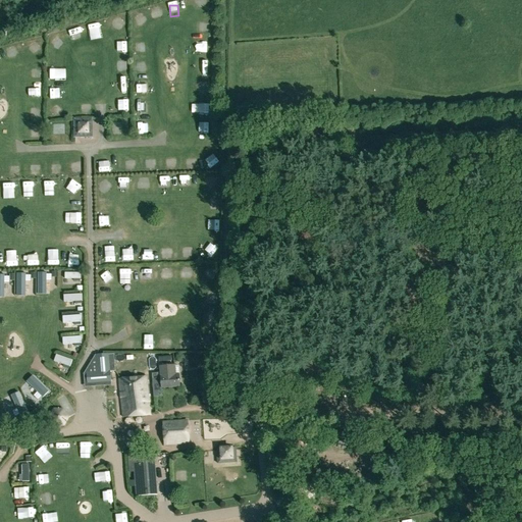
[(153,25),(161,23),(158,9),(150,11),(153,25)]
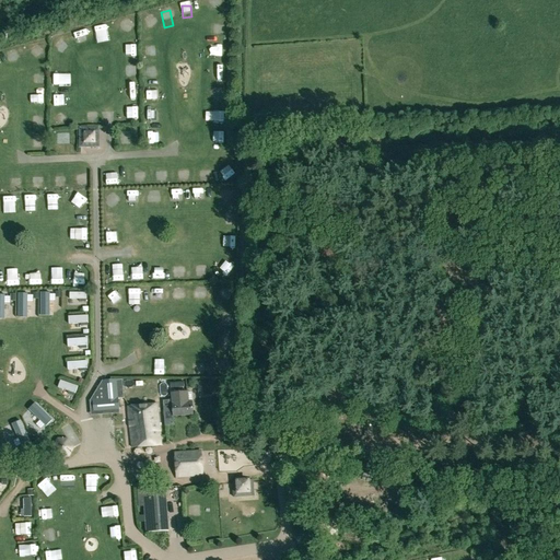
[(212,42),(225,41),(224,24),(216,25),(216,30),(212,31),(212,42)]
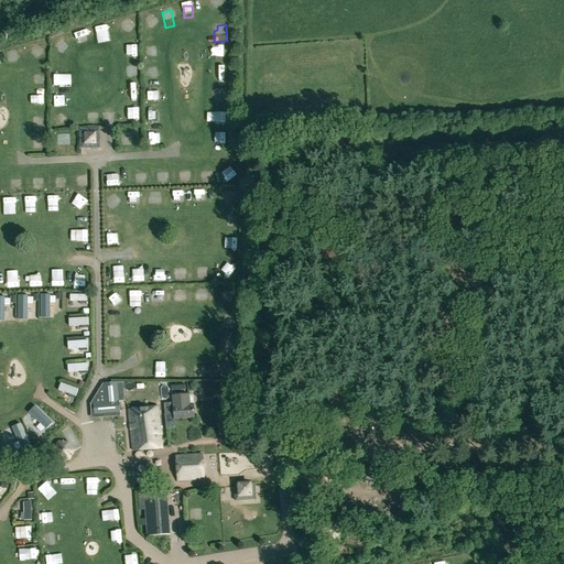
[(52,47),(58,56),(66,52),(60,42),(52,47)]
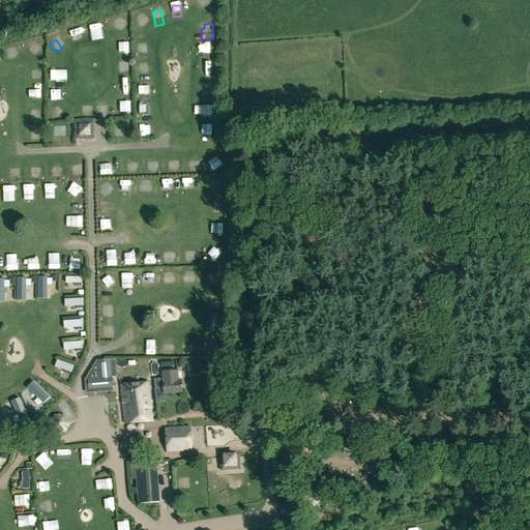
[(212,45),(203,45),(203,57),(213,57),(212,45)]
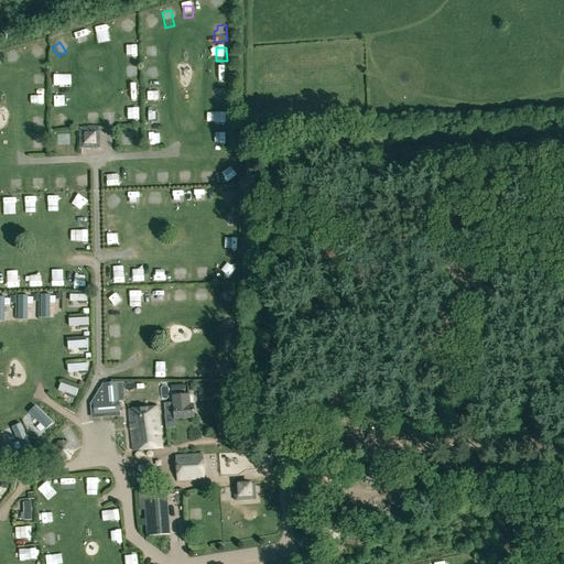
[(138,68),(128,68),(127,83),(138,83),(138,68)]
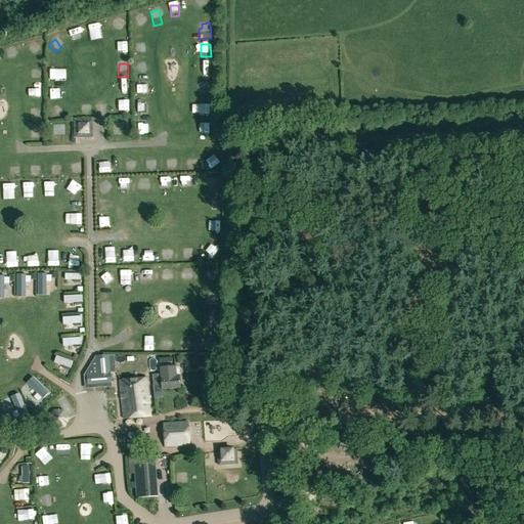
[(211,66),(202,66),(202,78),(211,78),(211,66)]
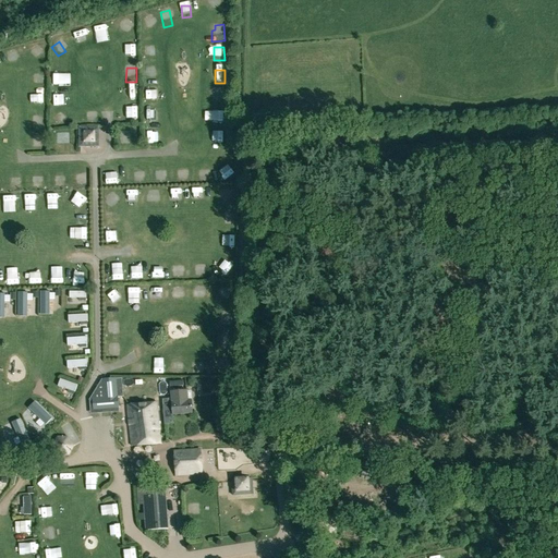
[(137,89),(125,88),(125,102),(136,104),(137,89)]
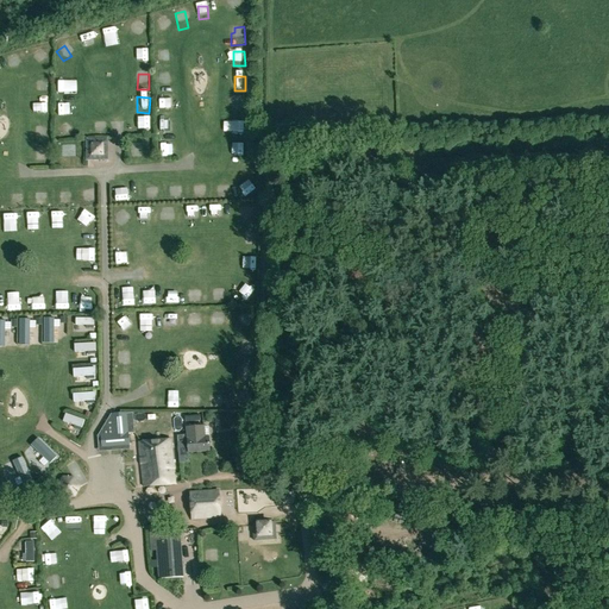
[(48,115),(46,99),(37,100),(37,115),(48,115)]
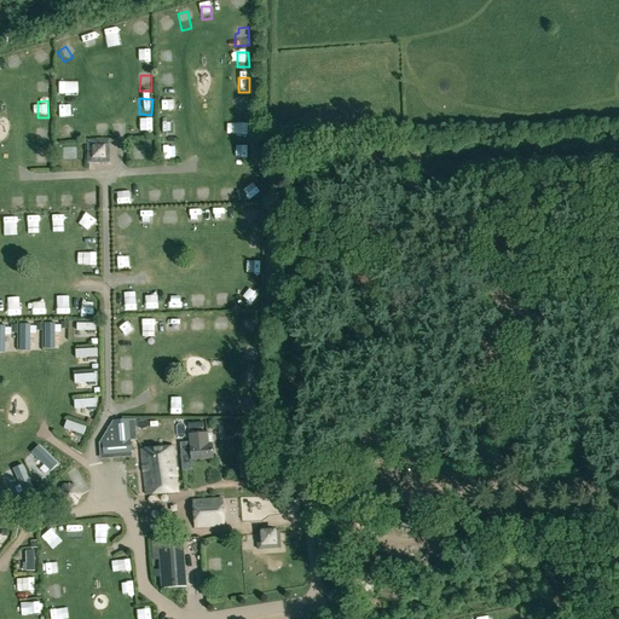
[(237,103),(236,116),(248,116),(249,104),(237,103)]
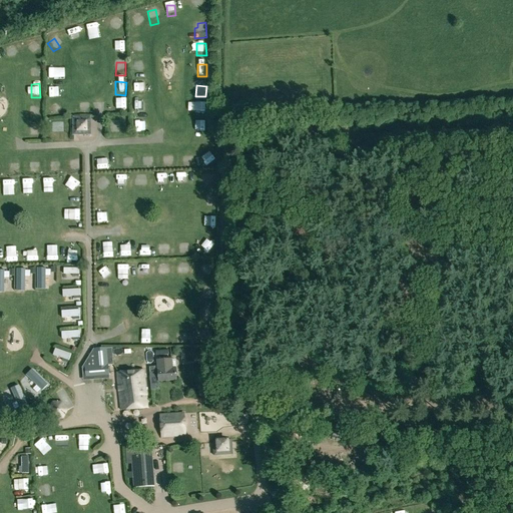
[(118,100),(116,107),(125,110),(127,102),(118,100)]
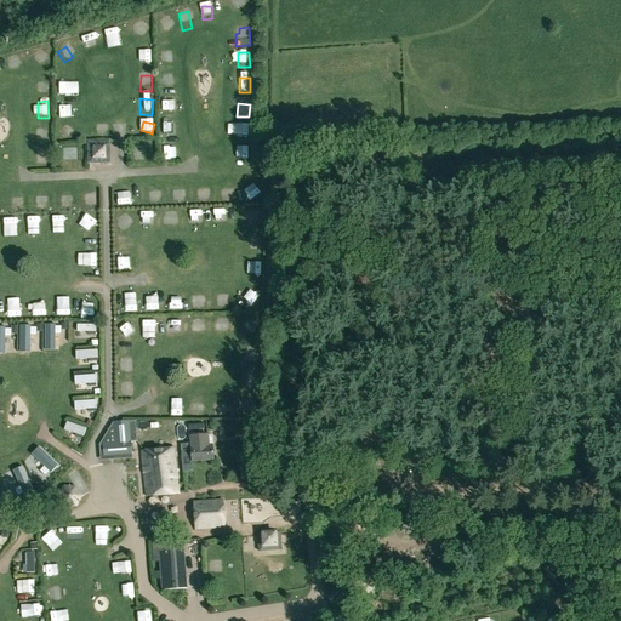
[(163,127),(164,141),(181,140),(181,127),(163,127)]
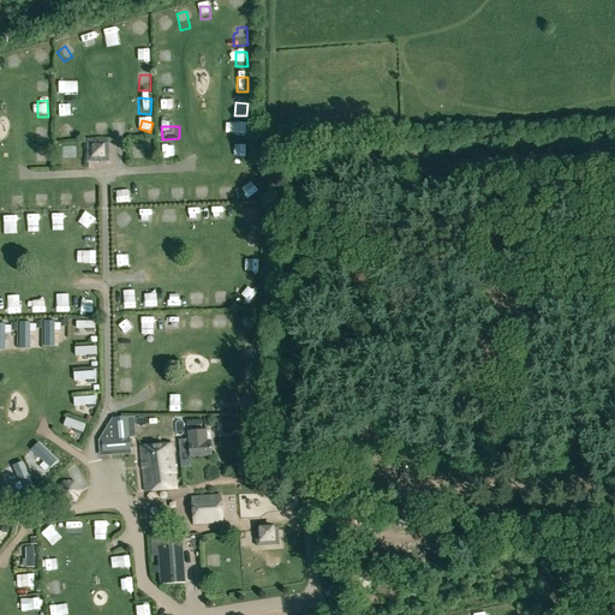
[(59,133),(64,141),(71,135),(67,129),(59,133)]
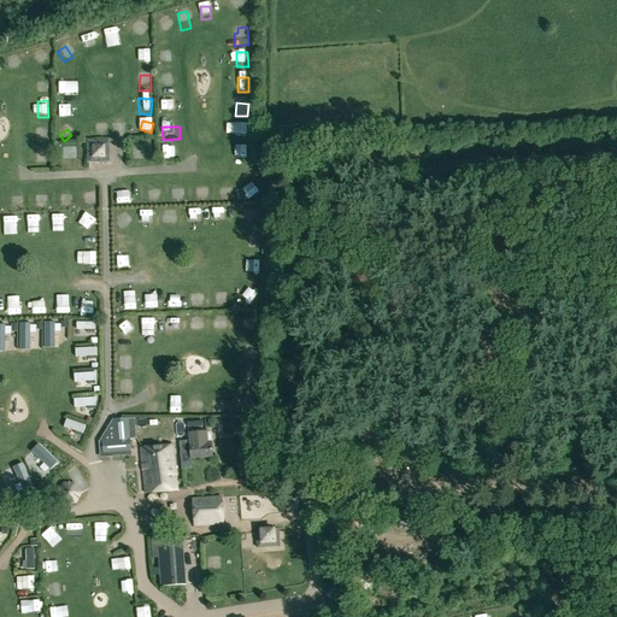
[(109,141),(87,142),(88,163),(109,163),(109,141)]
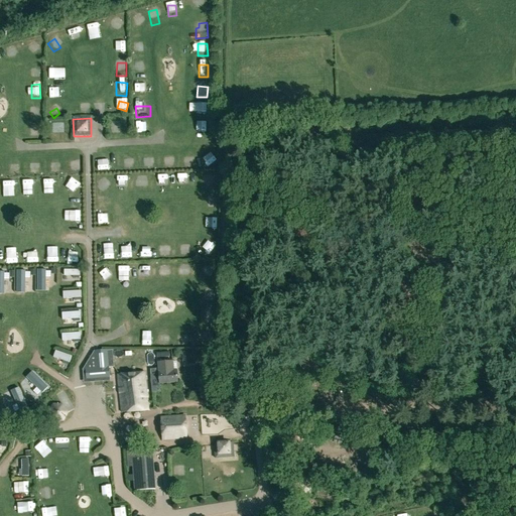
[(62,122),(53,121),(53,134),(61,134),(62,122)]
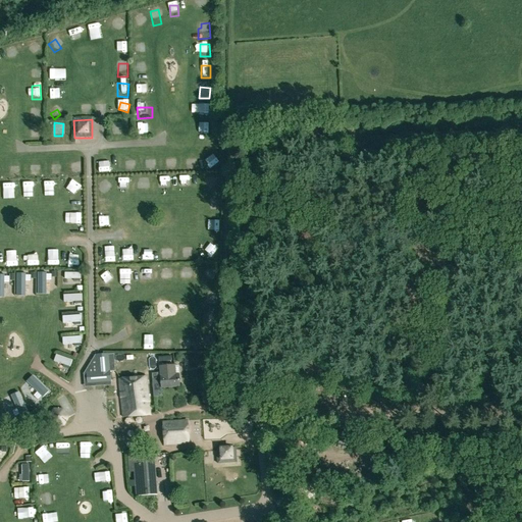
[(198,142),(209,142),(209,126),(198,127),(198,142)]
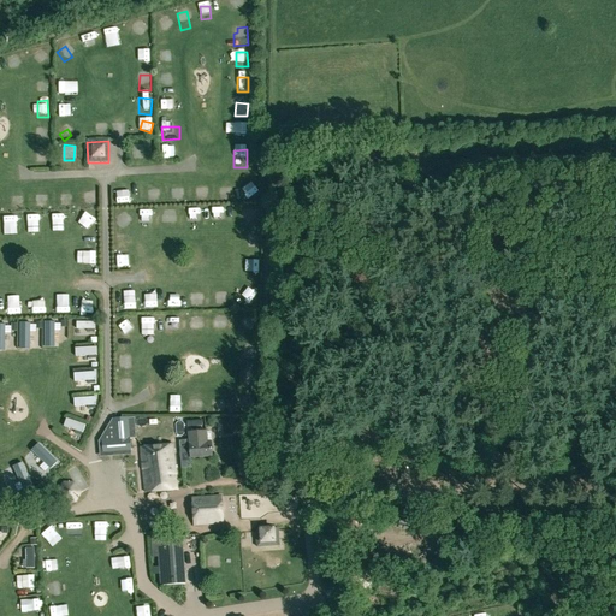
[(70,206),(70,185),(59,187),(59,206),(70,206)]
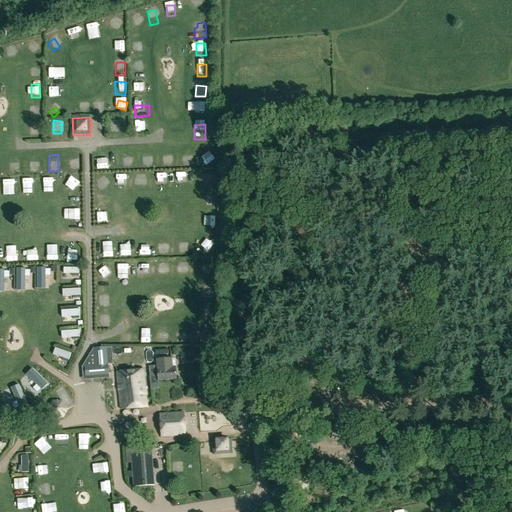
[(174,171),(173,159),(163,159),(164,172),(174,171)]
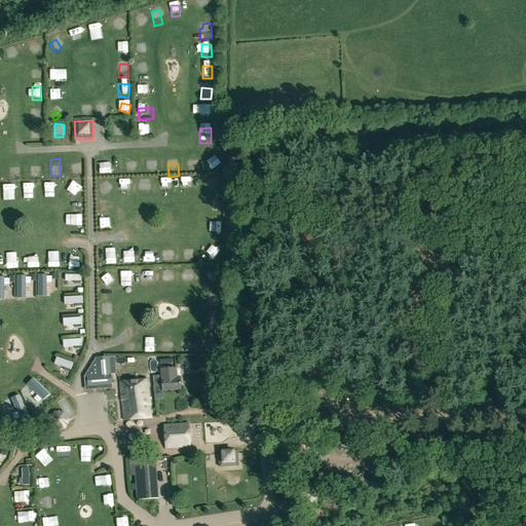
[(98,164),(98,176),(109,176),(109,164),(98,164)]
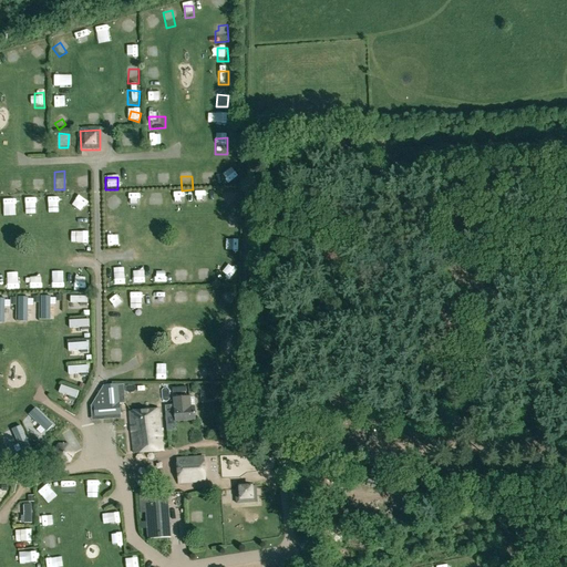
[(43,189),(42,178),(30,178),(31,191),(43,189)]
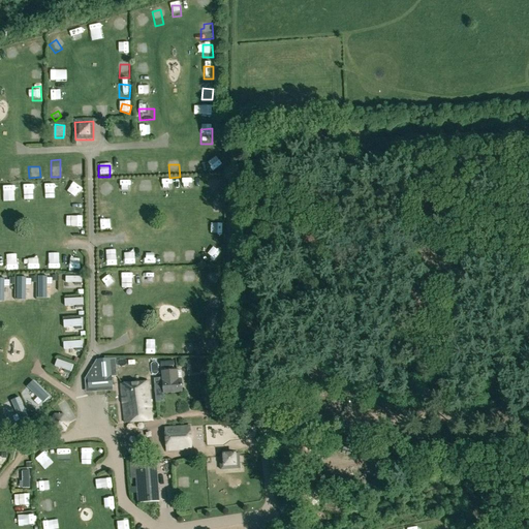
[(148,177),(157,178),(158,166),(149,166),(148,177)]
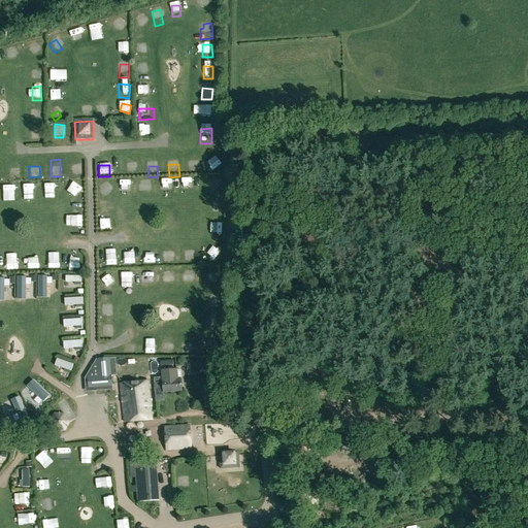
[(80,167),(70,167),(70,176),(80,176),(80,167)]
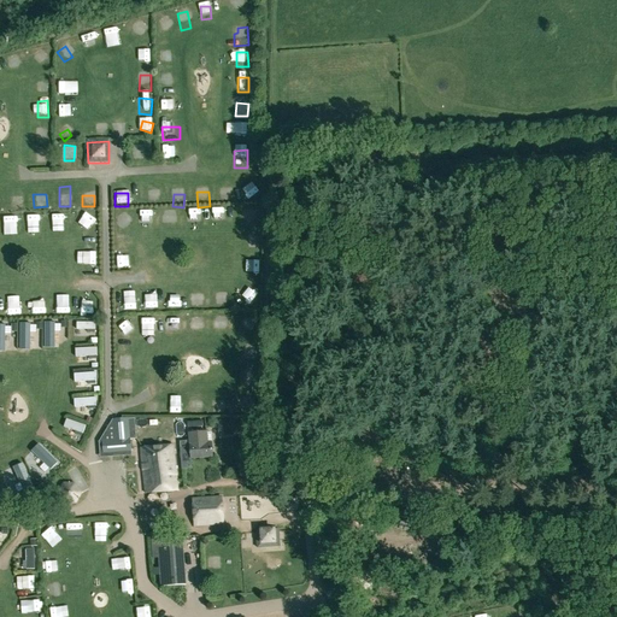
[(50,230),(62,230),(63,212),(51,212),(50,230)]
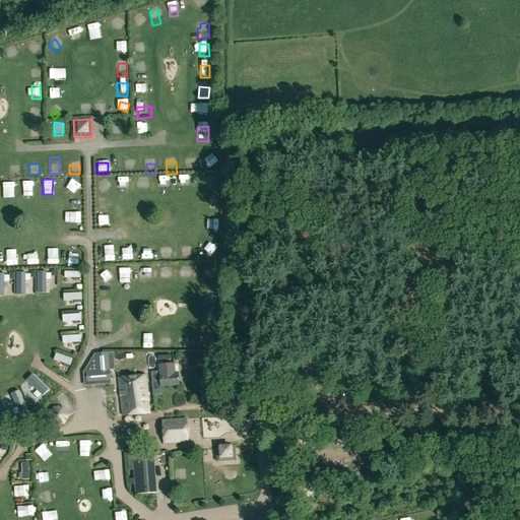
[(95,184),(103,194),(110,188),(104,179),(95,184)]
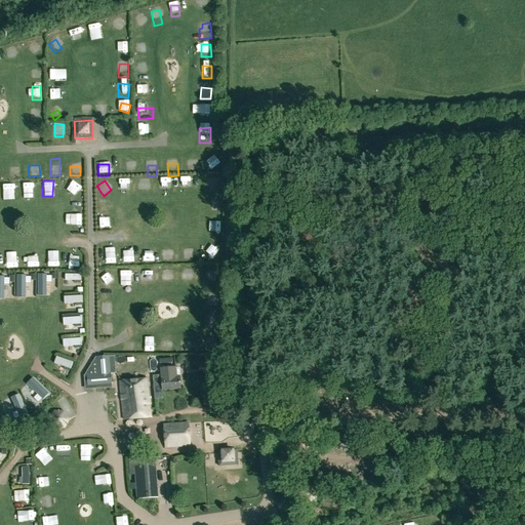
[(138,196),(149,196),(150,182),(138,180),(138,196)]
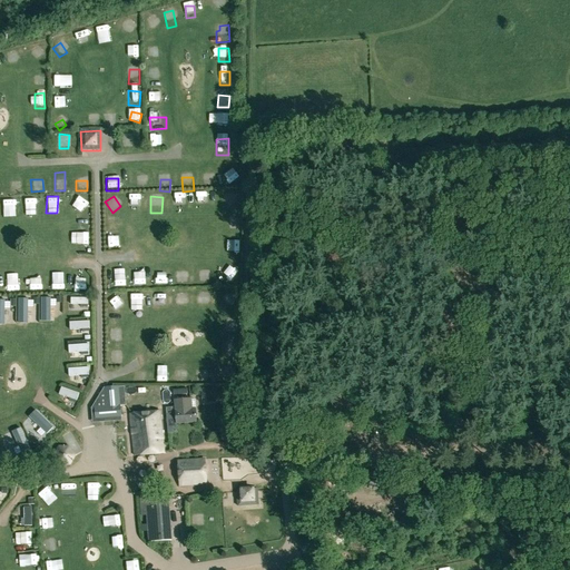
[(235,196),(229,198),(236,212),(242,209),(235,196)]
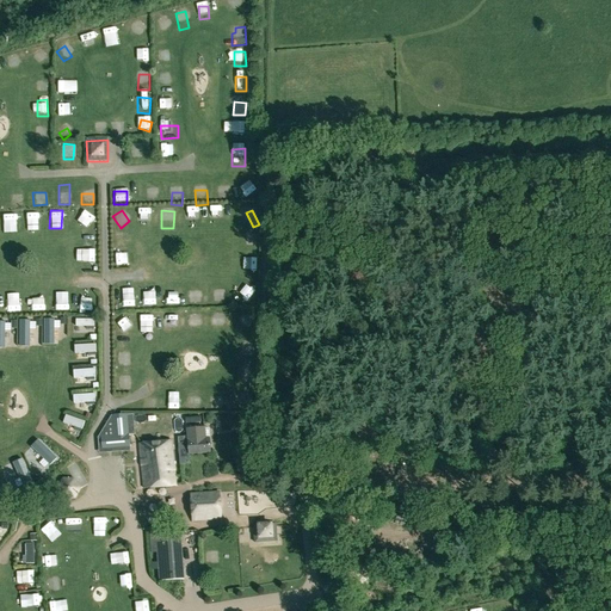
[(25,213),(25,226),(38,226),(37,211),(25,213)]
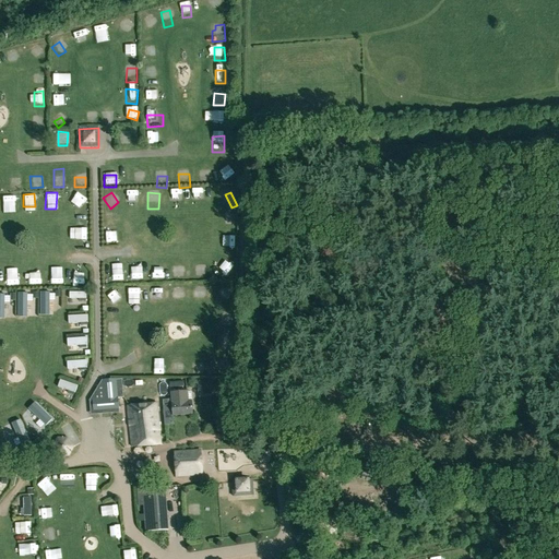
[(70,203),(84,207),(87,199),(73,193),(70,203)]
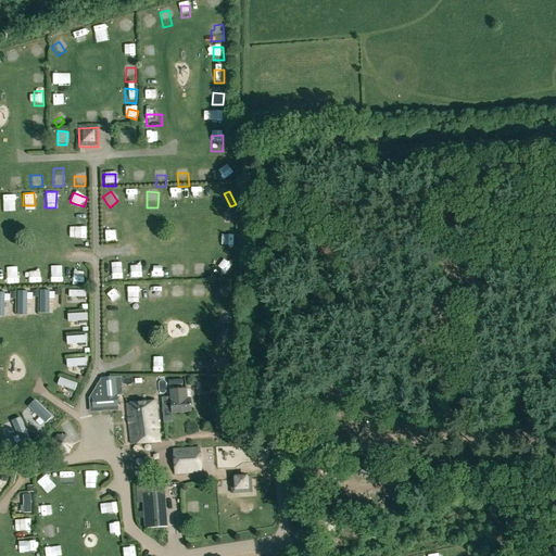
[(171,192),(171,203),(179,203),(179,192),(171,192)]
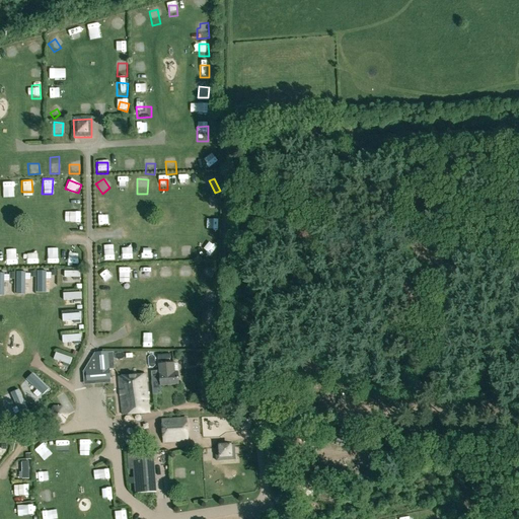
[(178,179),(179,191),(189,190),(189,179),(178,179)]
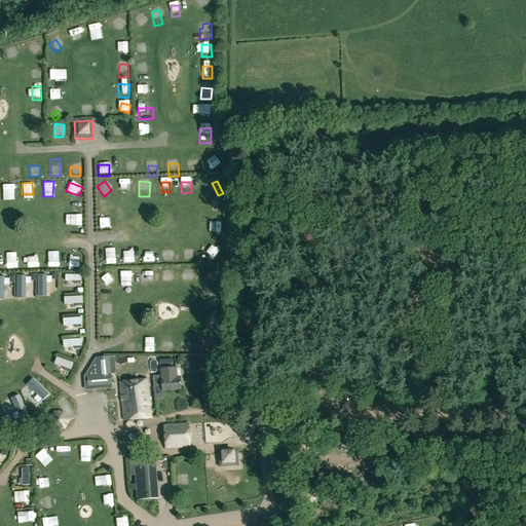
[(2,184),(2,199),(12,199),(12,184),(2,184)]
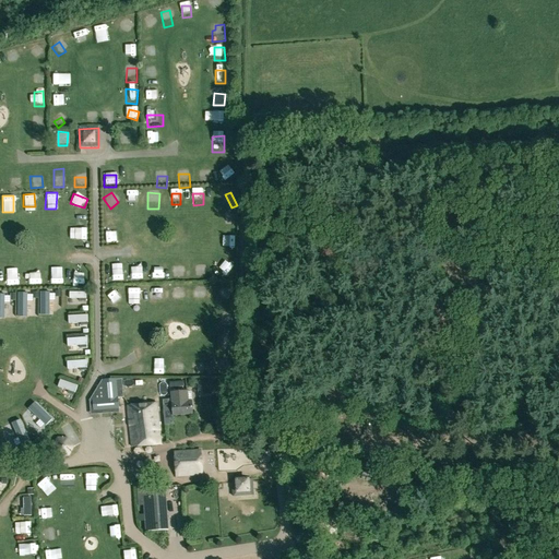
[(221,232),(237,230),(237,218),(219,219),(221,232)]
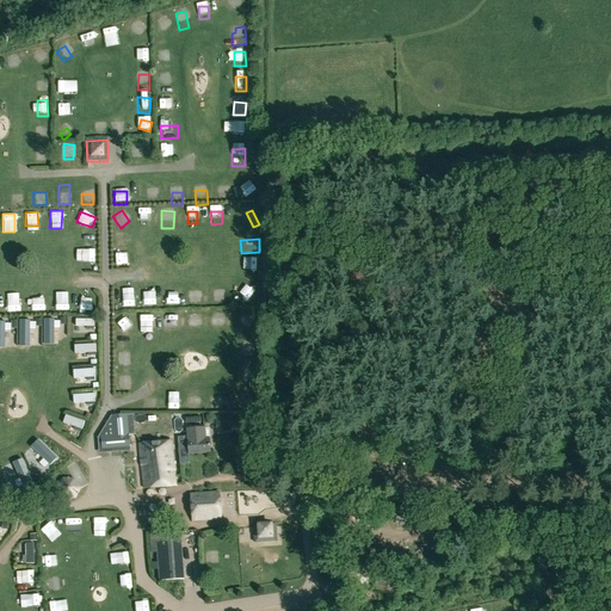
[(241,278),(258,278),(258,264),(241,264),(241,278)]
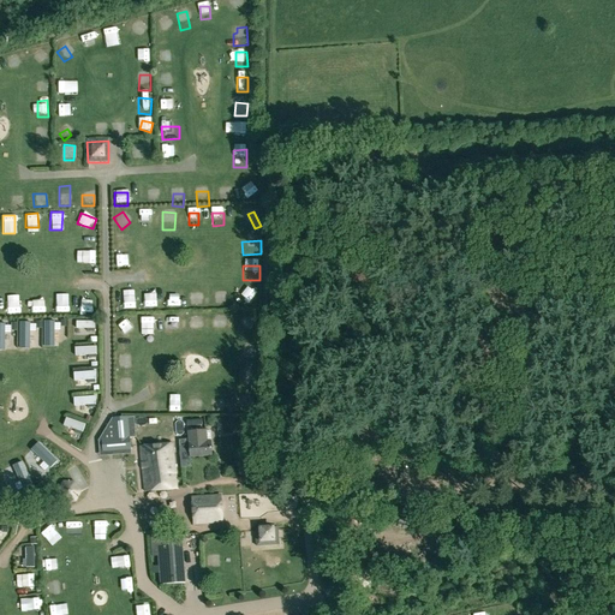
[(42,311),(41,293),(30,293),(31,311),(42,311)]
